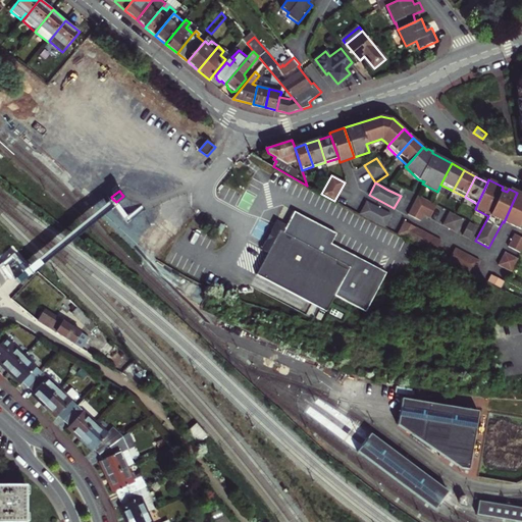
[(521,217),(521,195),(517,193),(504,222),(517,228),(521,217)]
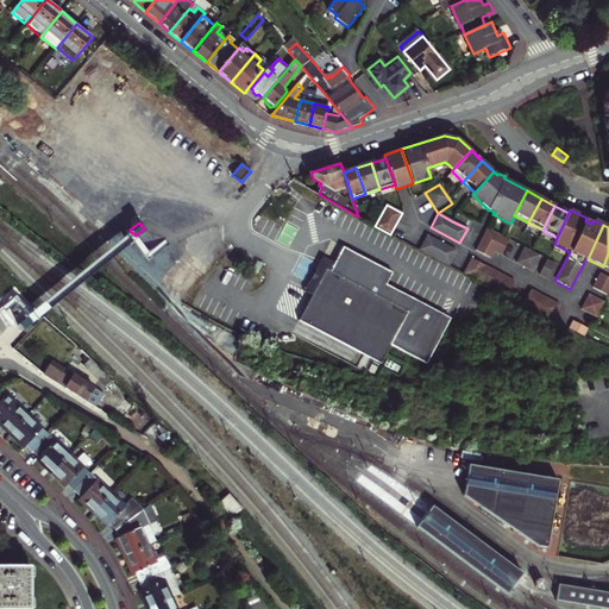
[(475,250),(490,257),(495,250),(502,236),(487,227),(475,250)]
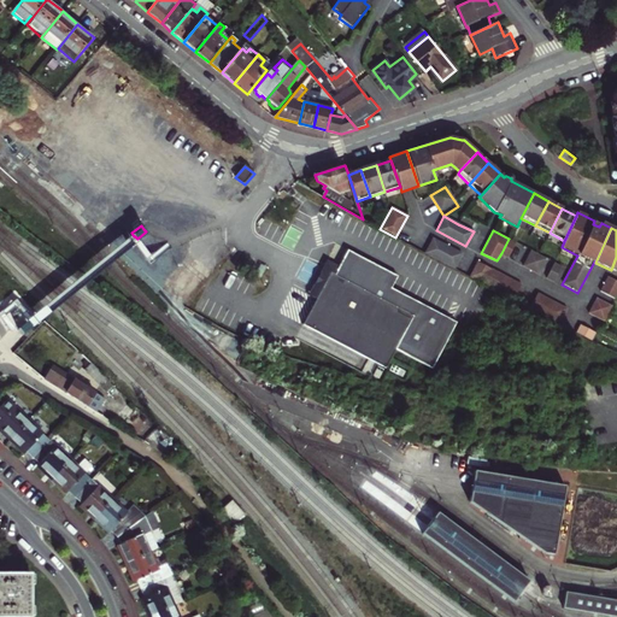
[(432,238),(424,253),(453,269),(462,253),(432,238)]
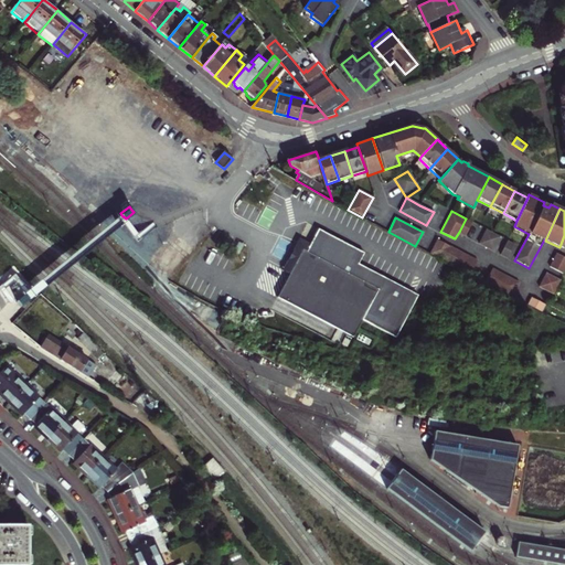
[(466,235),(472,222),(467,219),(466,219),(459,232),(466,235)]
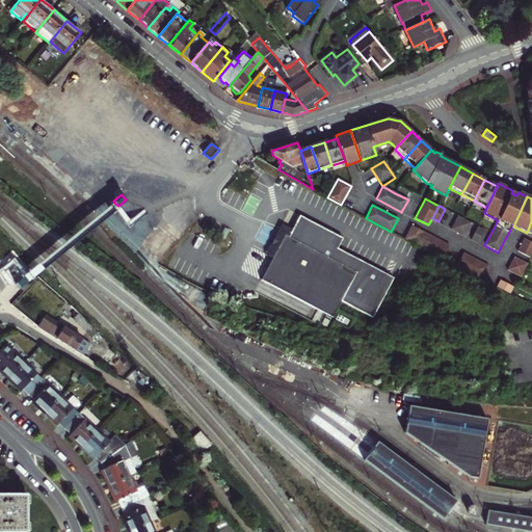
[(271,257),(260,278),(331,316),(340,300),(374,318),(395,278),(392,276),(339,248),(340,246),(345,238),(299,214),(291,229),(290,233),(288,236),(284,234),(276,247),(271,257)]
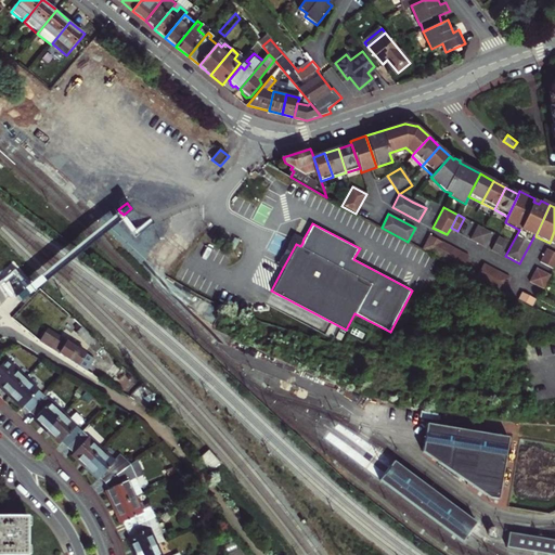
[(485,229),(477,224),(470,239),(477,242),(485,229)]
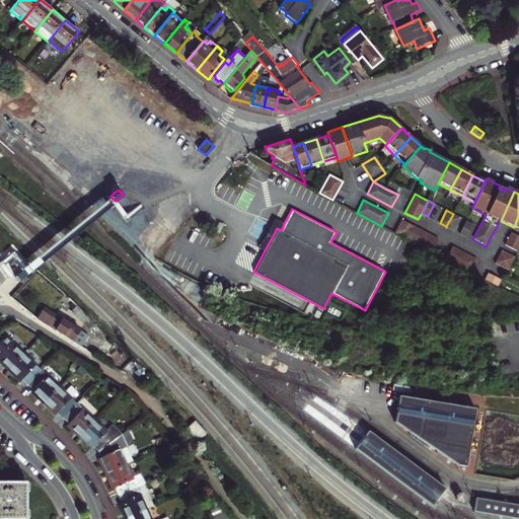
[(459,217),(453,214),(446,226),(453,230),(459,217)]
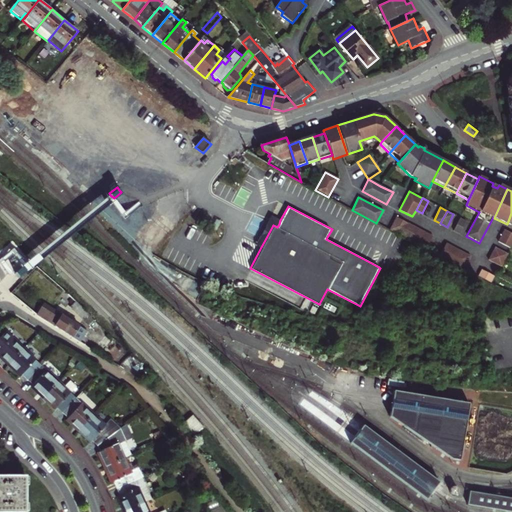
[(273,225),(277,227),(279,224),(280,220),(273,216),(258,245),(261,247),(266,238),(273,225)]
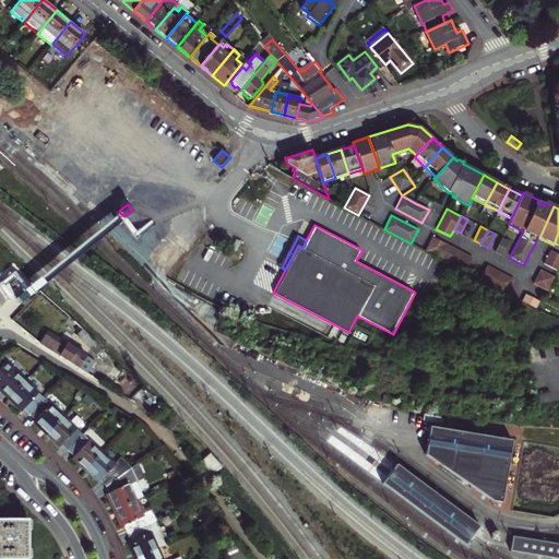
[(449,263),(464,272),(472,258),(447,245),(432,237),(425,250),(449,263)]
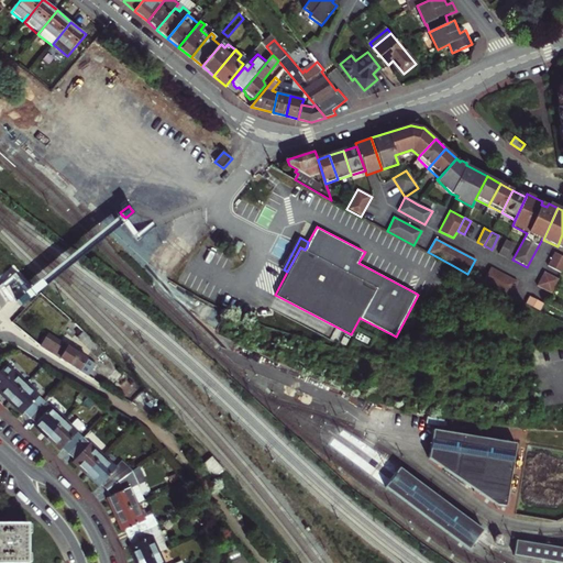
[(511,242),(505,239),(497,253),(504,256),(511,242)]
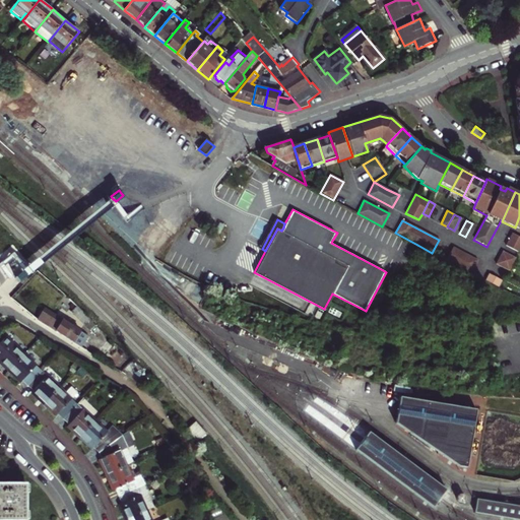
[(519,239),(511,235),(505,246),(518,253),(519,248),(519,239)]
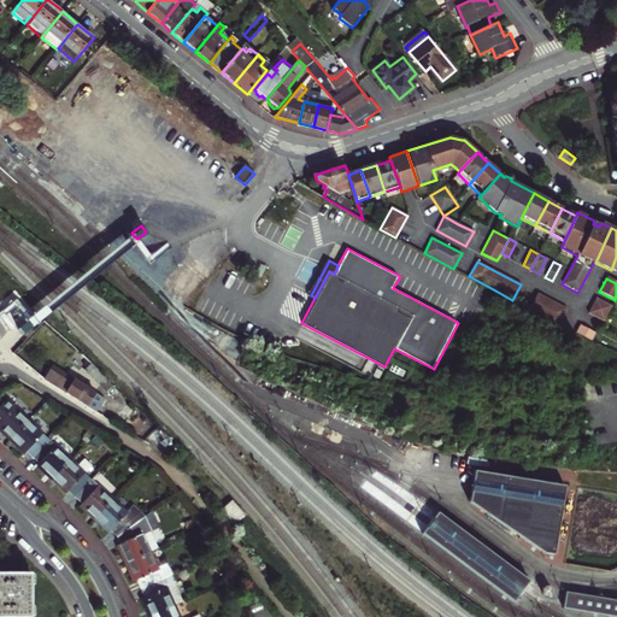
[(528,309),(560,325),(569,310),(536,293),(528,309)]
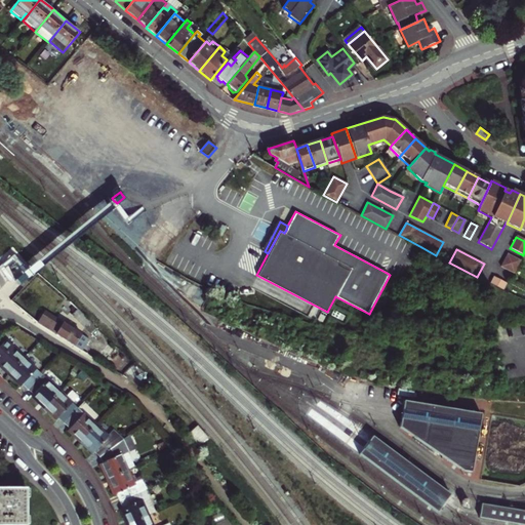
[(503,260),(517,267),(520,260),(507,253),(503,260)]
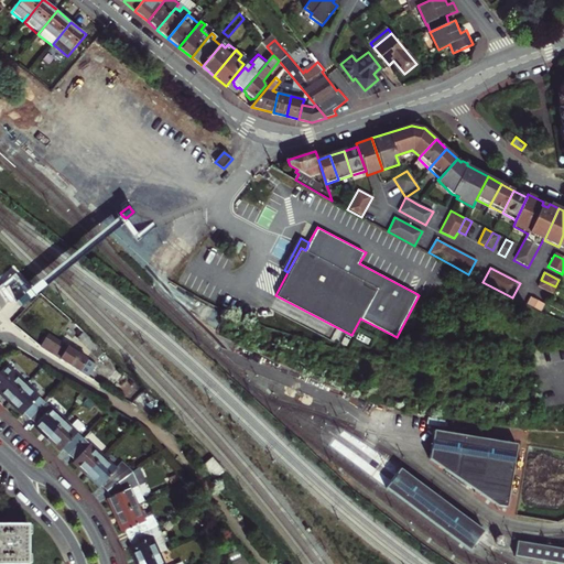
[(551,293),(555,286),(541,280),(538,285),(551,293)]
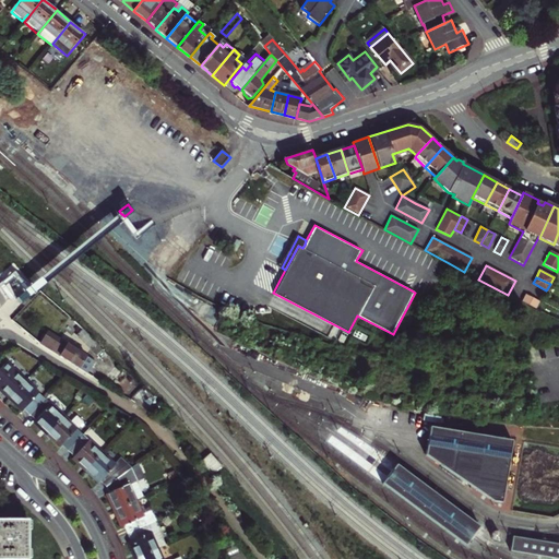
[(27,288),(19,296),(21,298),(23,301),(32,294),(30,292),(27,288)]
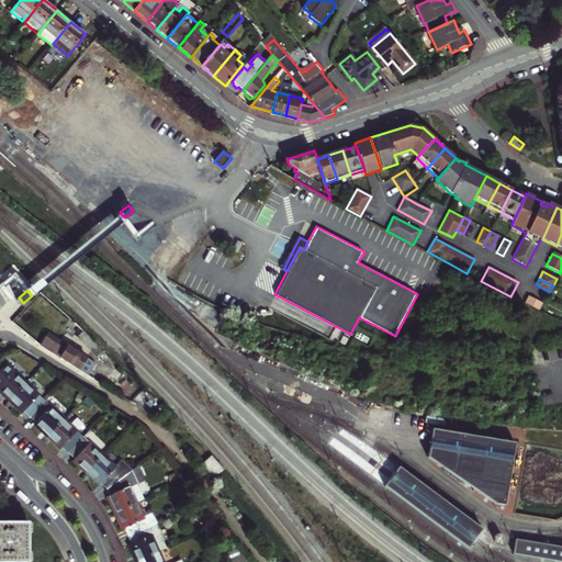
[(542,303),(529,296),(528,296),(524,303),(538,311),(542,303)]
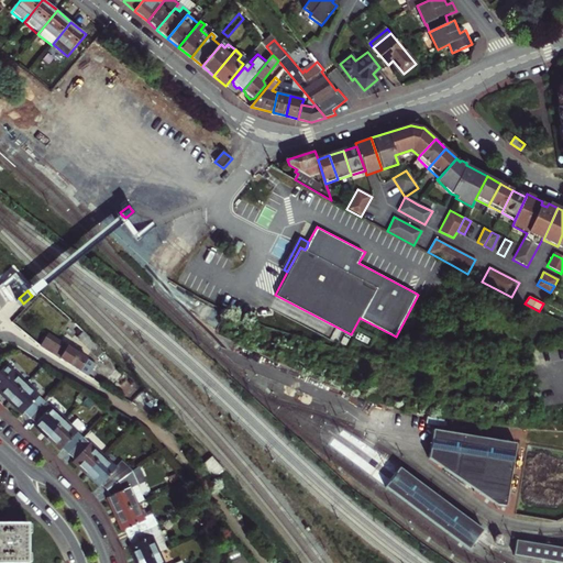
[(46,338),(41,348),(62,360),(80,371),(88,360),(57,341),(56,344),(46,338)]
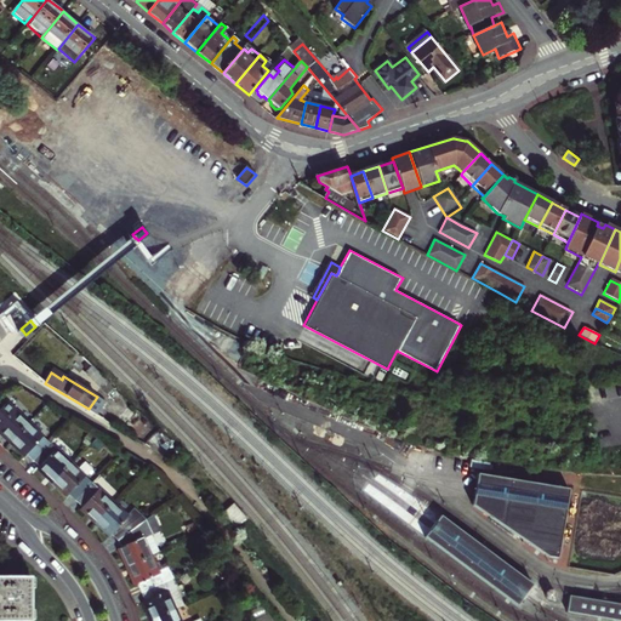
[(0,432),(3,436),(10,443),(29,422),(9,403),(0,411),(0,432)]
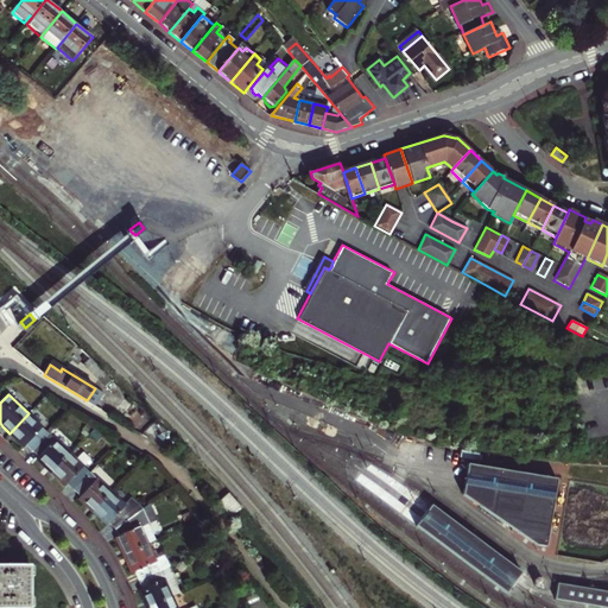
[(29,413),(10,434),(19,442),(24,447),(27,443),(35,450),(49,434),(29,413)]
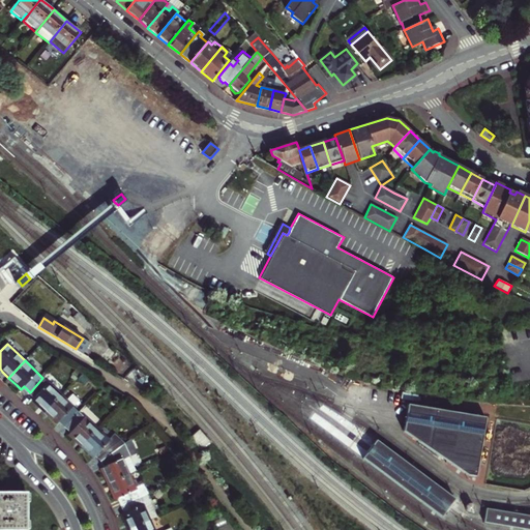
[(61,395),(42,378),(30,392),(35,398),(33,401),(40,407),(46,412),(61,395)]
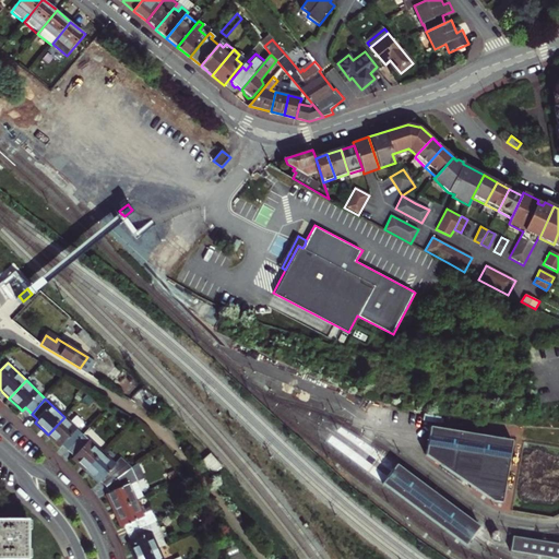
[(64,417),(48,435),(57,443),(60,447),(63,443),(69,449),(82,435),(76,429),(83,423),(76,417),(71,424),(64,417)]
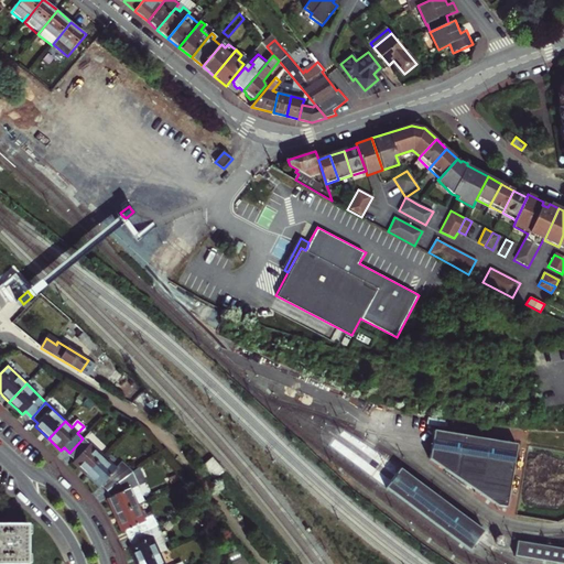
[(429,458),(498,506),(506,507),(517,444),(434,429),(432,440),(431,448),(429,458)]
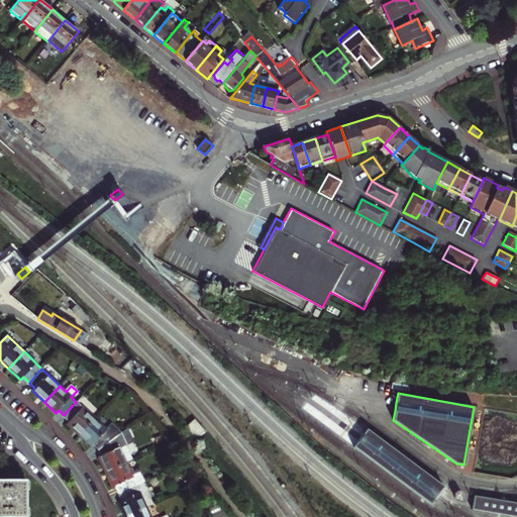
[(94,418),(76,402),(64,415),(69,420),(67,423),(72,428),(79,434),(94,418)]
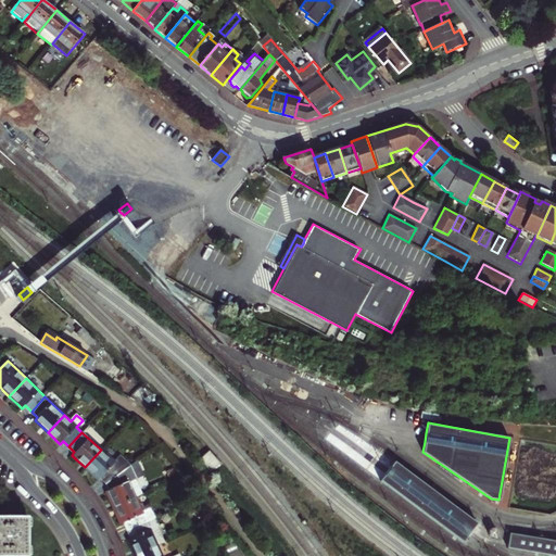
[(98,479),(100,476),(105,481),(130,465),(122,455),(114,463),(101,450),(85,467),(92,475),(98,479)]
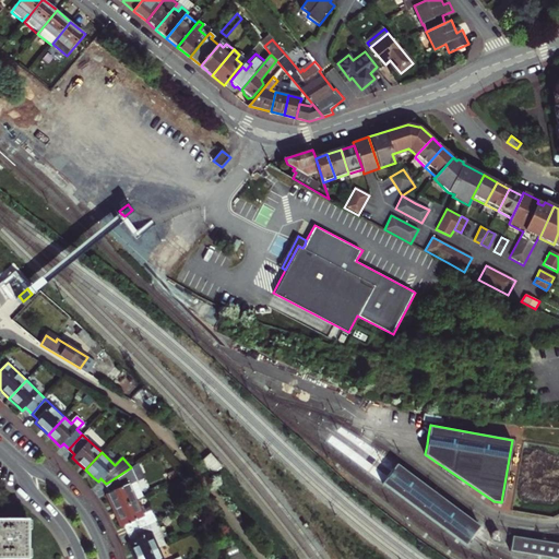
[(479,526),(396,465),(390,474),(382,484),(465,546),(473,536),(479,526)]
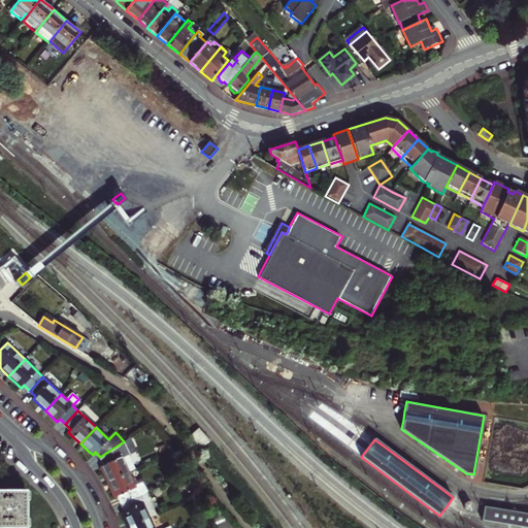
[(124,441),(100,457),(103,465),(100,466),(102,471),(106,482),(128,472),(133,470),(126,453),(129,452),(124,441)]
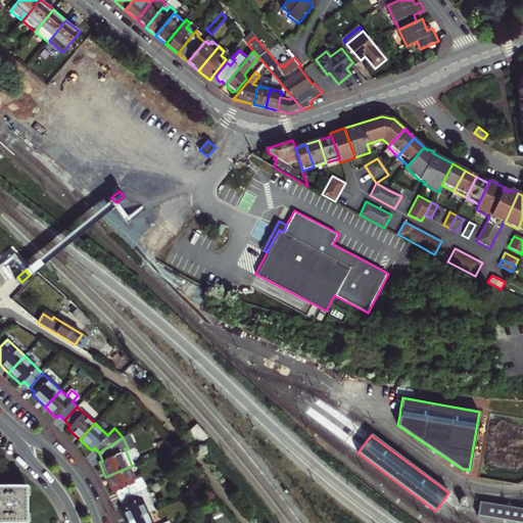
[(127,468),(105,477),(108,483),(113,492),(116,490),(120,497),(146,485),(143,478),(134,483),(127,468)]
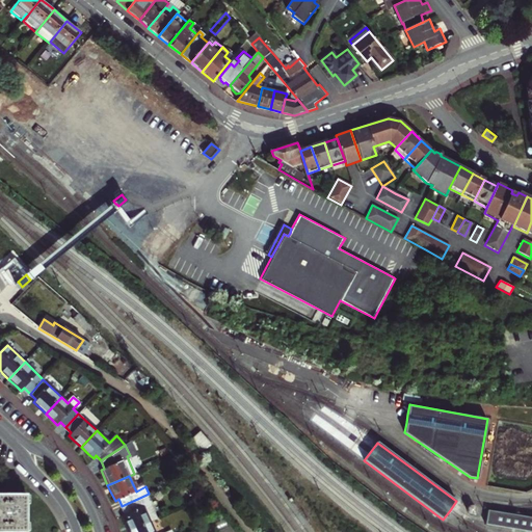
[(149,494),(122,506),(125,513),(122,515),(125,522),(129,531),(150,522),(142,505),(152,500),(149,494)]
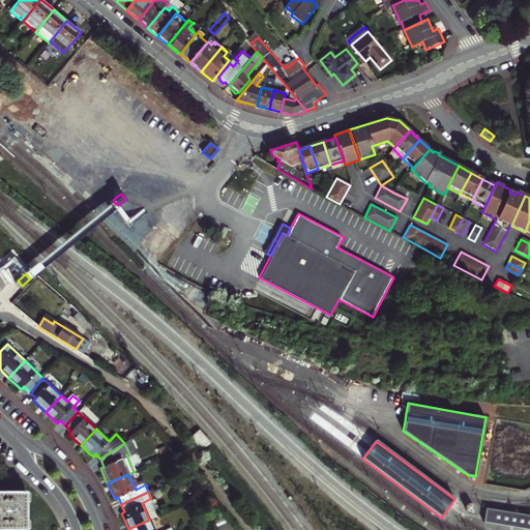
[(6,494),(0,493),(0,529),(26,529),(26,494),(6,494)]
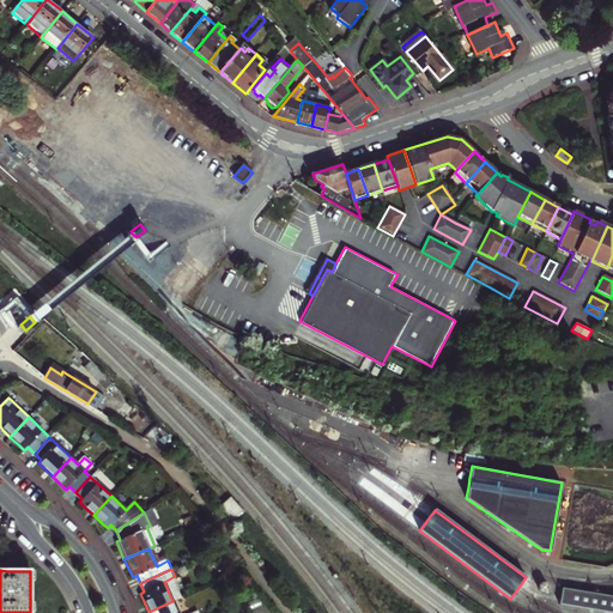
[(175,576),(164,582),(173,601),(184,596),(175,576)]
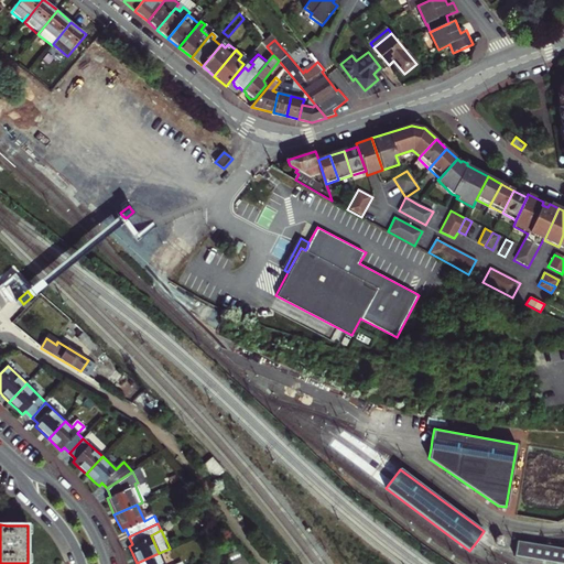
[(563,563),(563,548),(516,540),(513,554),(563,563)]
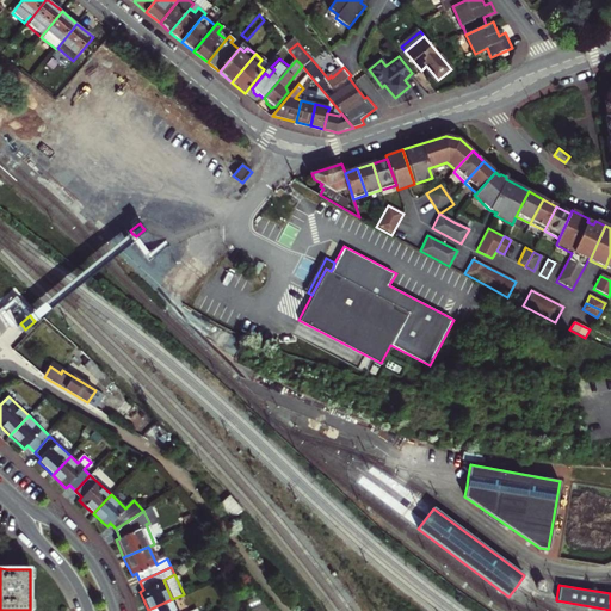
[(178,610),(172,599),(148,610),(202,610),(197,610),(178,610)]
